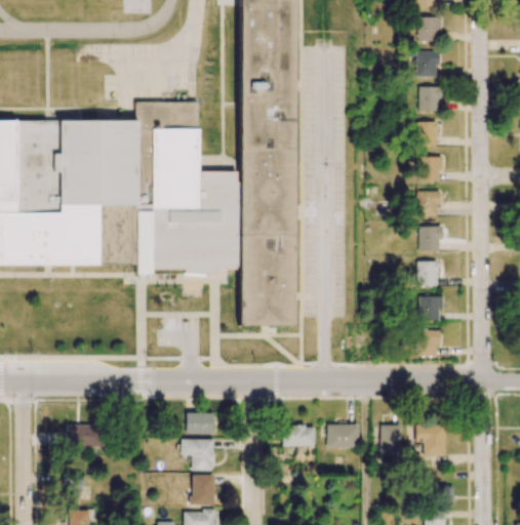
[(295,326),(294,0),(240,0),(241,171),(200,171),(200,102),(137,102),(137,117),(142,117),(142,129),(154,129),(154,270),(187,270),(187,274),(220,274),(220,269),(242,269),(242,326),(295,326)]
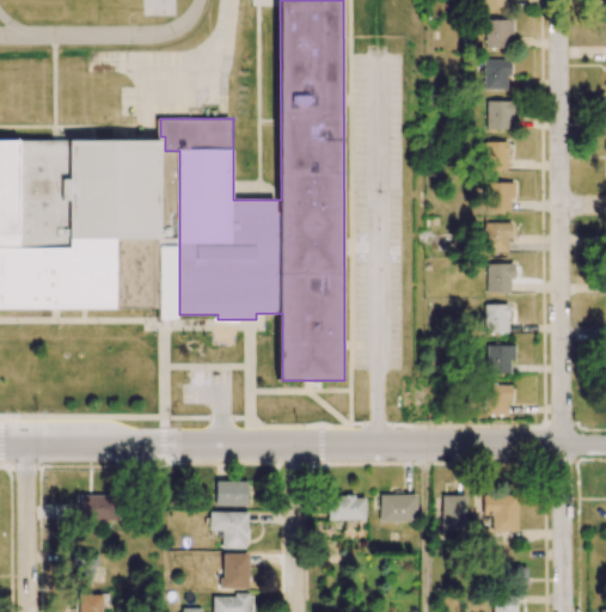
[(515,19),(488,20),(488,48),(512,48),(512,34),(515,34),(515,19)]
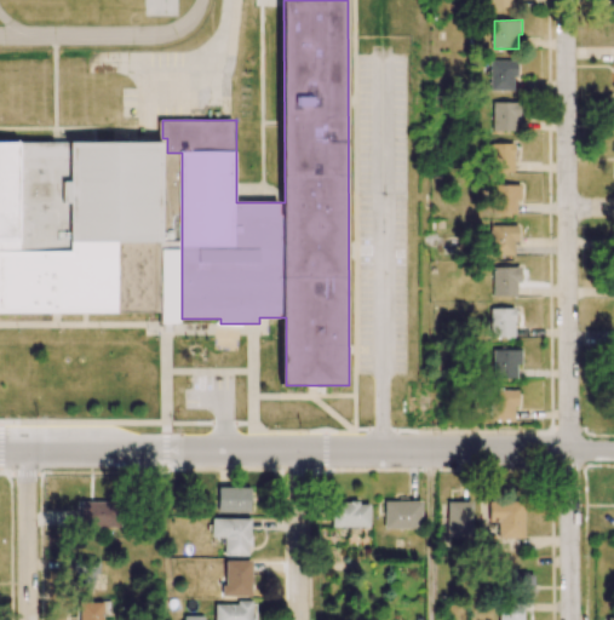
[(493,91),(518,90),(517,61),(493,61),(493,91)]
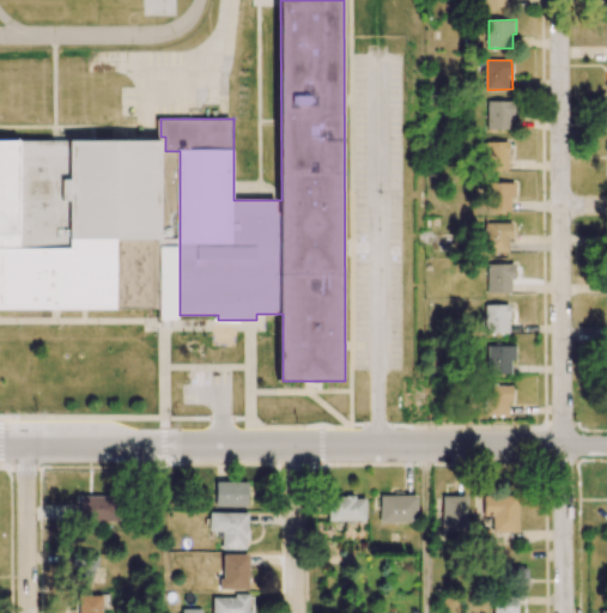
[(515,101),(490,102),(491,129),(515,128),(515,101)]
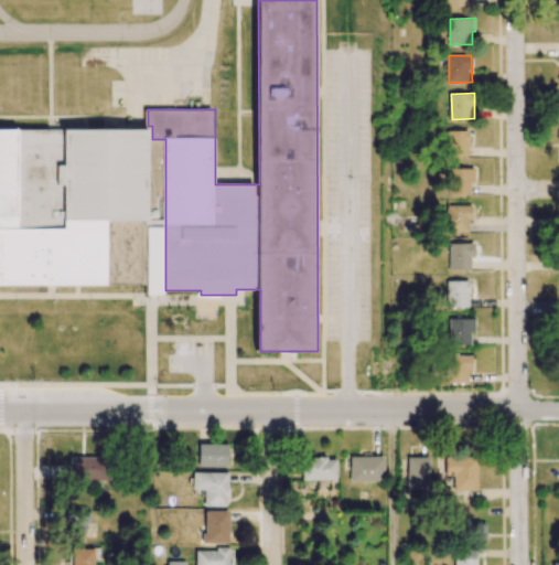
[(0,285),(107,286),(107,221),(149,221),(149,130),(0,129),(0,285)]
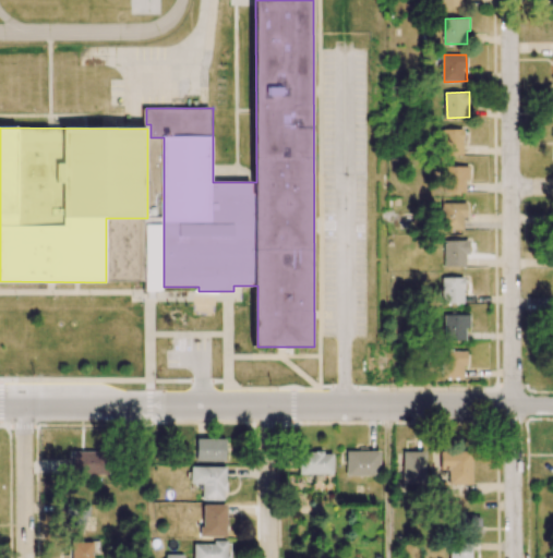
[(443,130),(444,156),(466,155),(466,129),(443,130)]
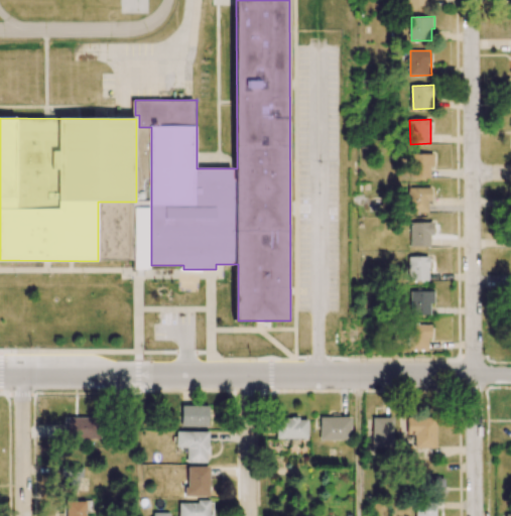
[(436,154),(414,154),(414,177),(432,178),(432,167),(436,167),(436,154)]
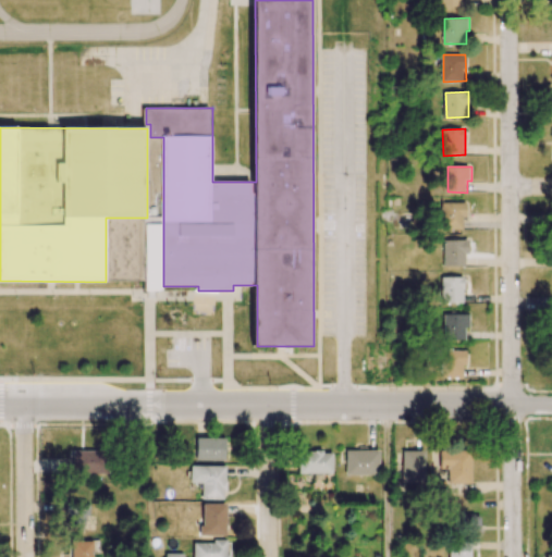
[(466,230),(467,202),(444,202),(443,230),(466,230)]
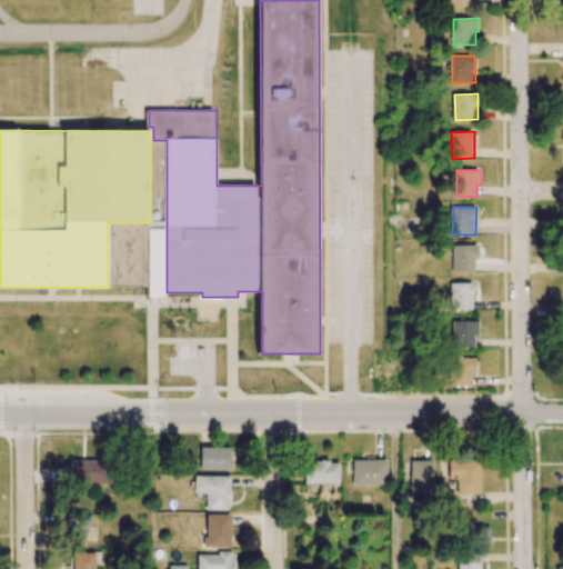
[(150,228),(166,228),(166,212),(150,212),(150,228)]
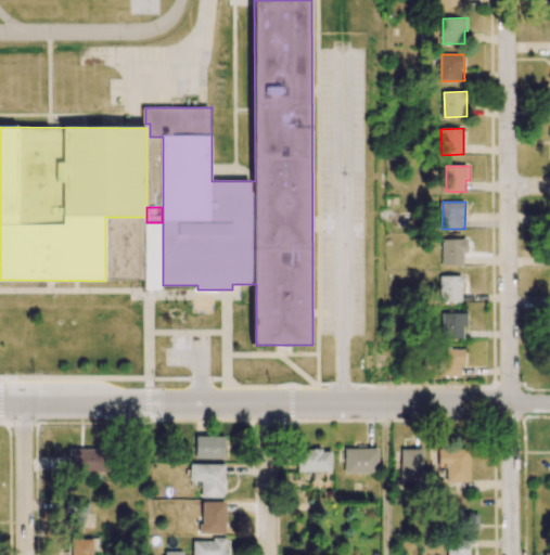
[(163,289),(162,223),(144,224),(145,289),(163,289)]
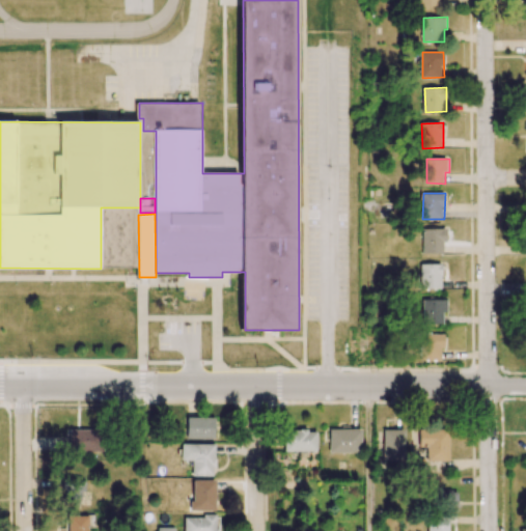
[(424,229),(424,254),(447,254),(447,229),(424,229)]
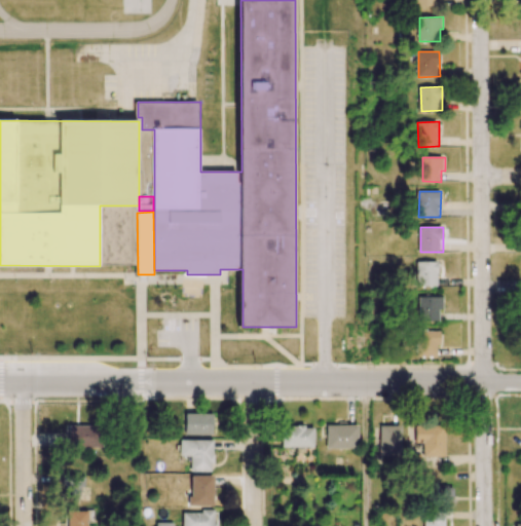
[(419,287),(440,286),(439,261),(419,262),(419,287)]
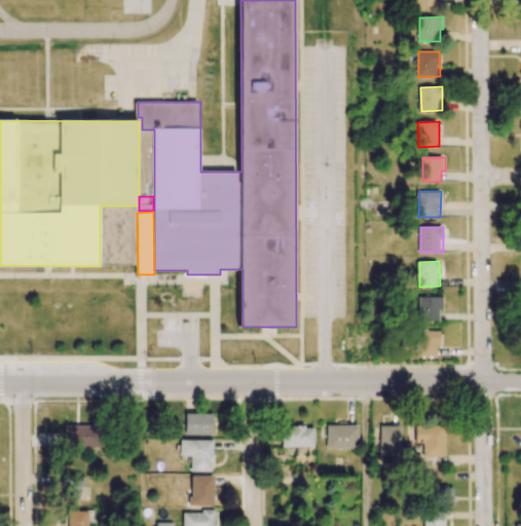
[(421,322),(442,322),(441,310),(445,310),(445,297),(421,297),(421,322)]
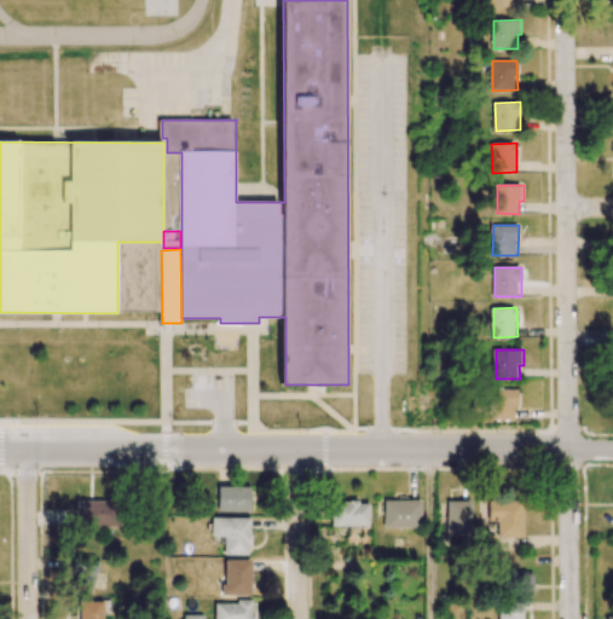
[(519,420),(519,389),(495,389),(493,420),(519,420)]
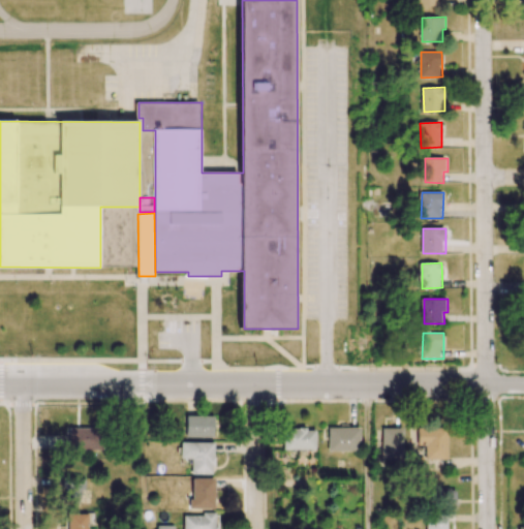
[(217,416),(189,415),(189,437),(217,438),(217,416)]
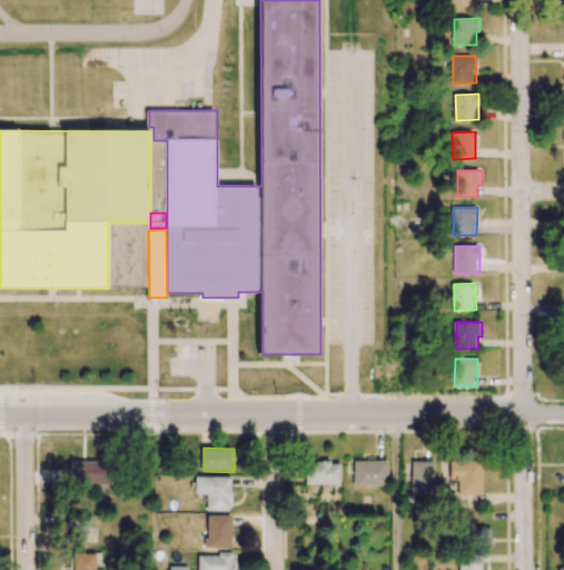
[(484,494),(485,460),(454,459),(453,480),(463,480),(463,494),(484,494)]
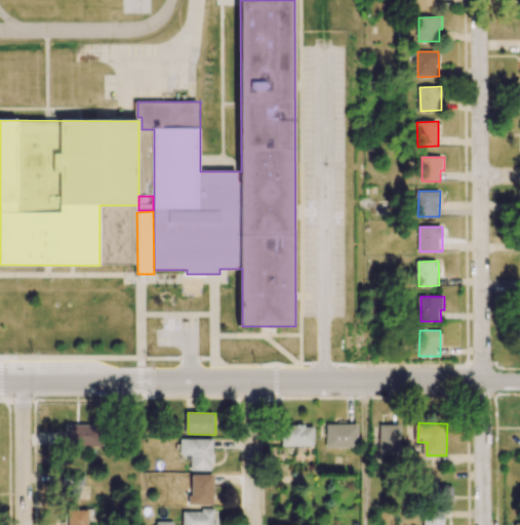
[(104,447),(104,426),(73,425),(72,446),(104,447)]
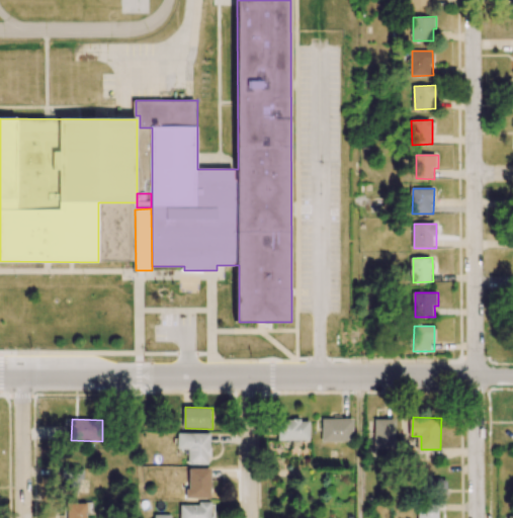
[(355,419),(324,419),(325,441),(355,441),(355,419)]
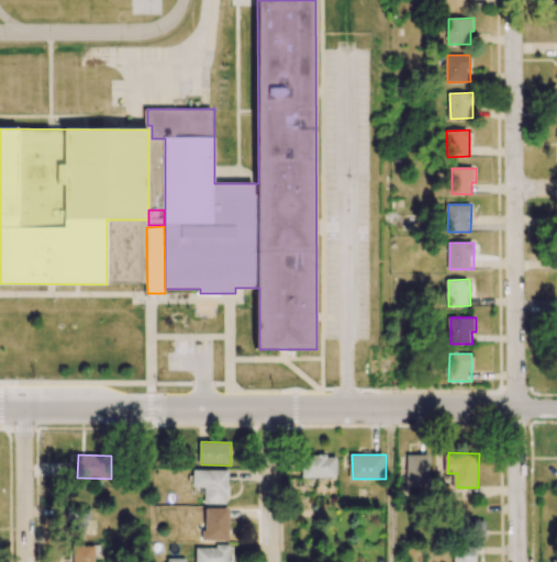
[(410,487),(432,487),(431,454),(410,456),(410,487)]
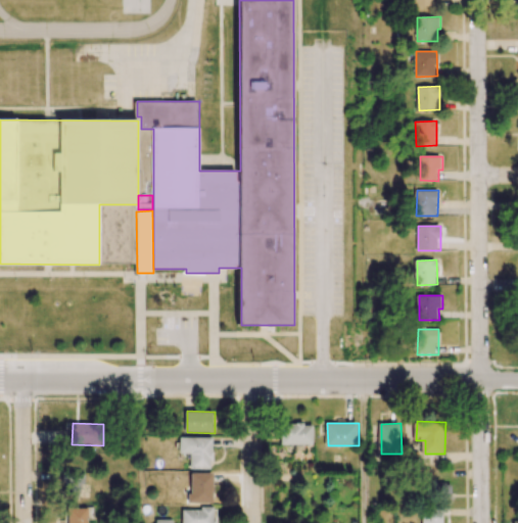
[(315,444),(315,424),(284,424),(284,444),(315,444)]
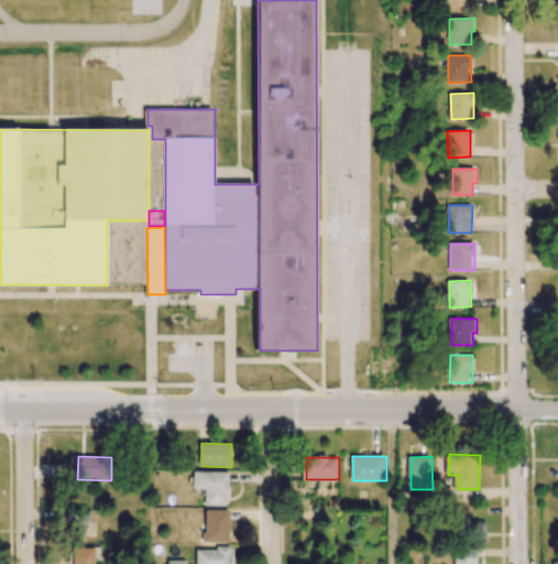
[(231,506),(231,472),(196,472),(196,489),(207,489),(207,506),(231,506)]
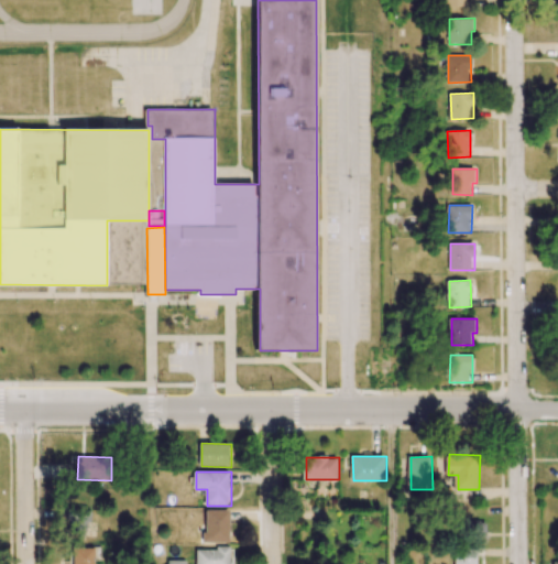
[(95,511),(74,510),(73,537),(89,538),(89,522),(94,522),(95,511)]
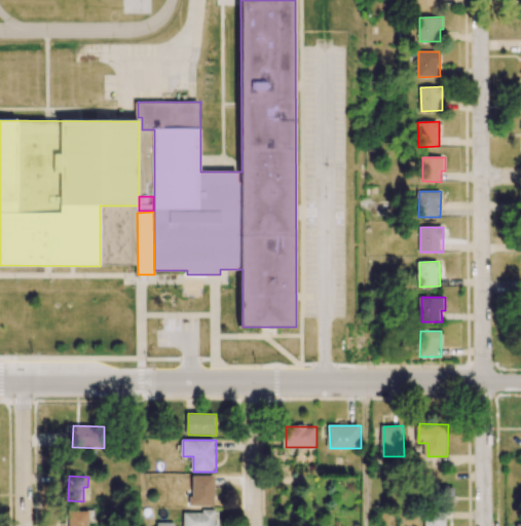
[(216,476),(193,476),(193,505),(217,505),(216,476)]
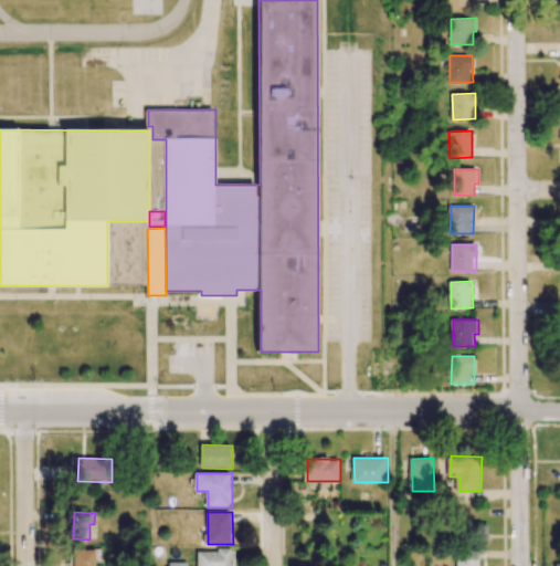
[(490,523),(464,523),(464,541),(492,540),(490,523)]
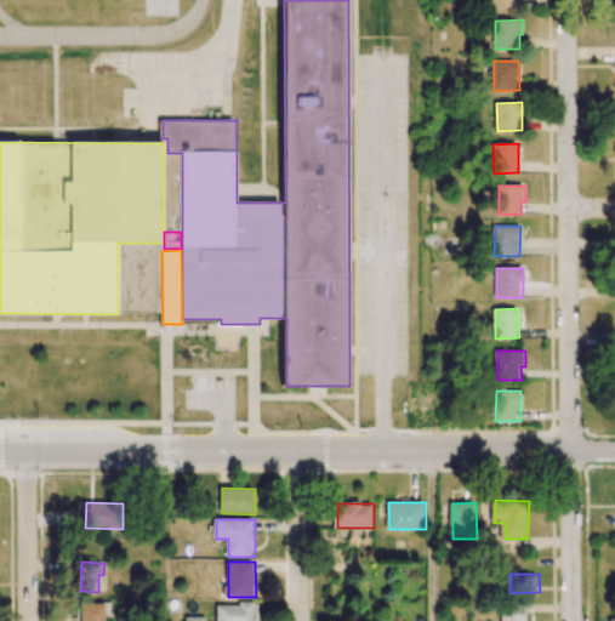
[(83,620),(107,620),(107,603),(83,604),(83,620)]
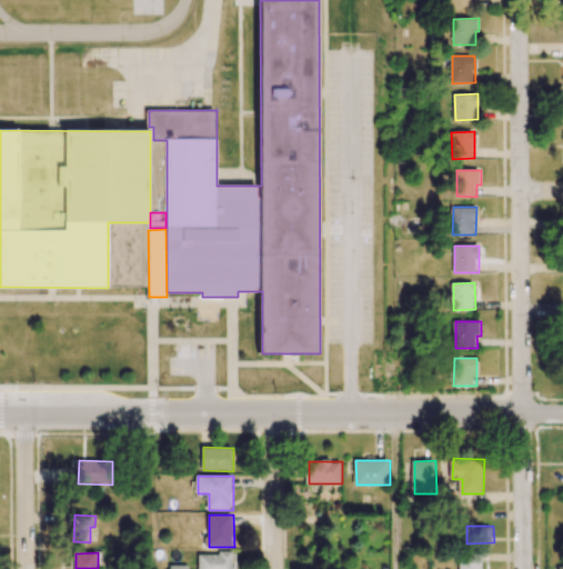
[(201,553),(200,568),(235,568),(235,553),(201,553)]
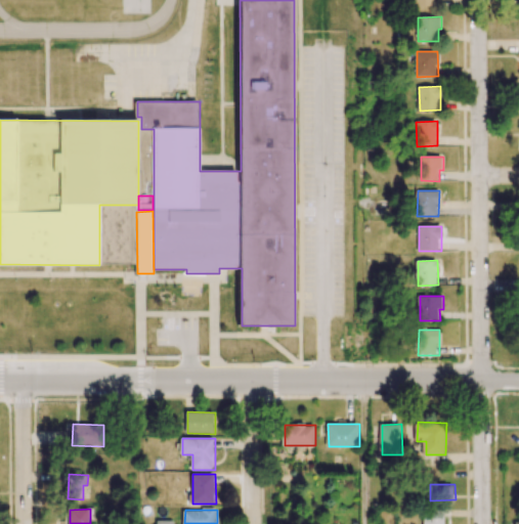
[(426,523),(445,523),(445,510),(426,511),(426,523)]
